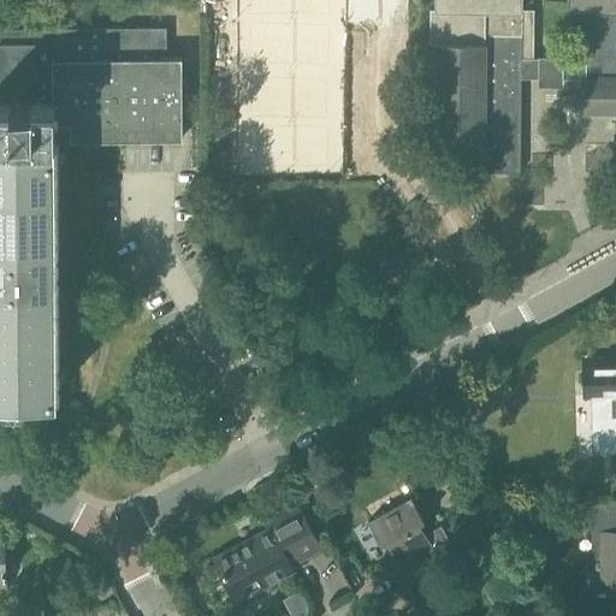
[(430,42),(434,42),(433,141),(478,141),(478,146),(483,146),(483,172),(520,172),(521,78),(538,78),(538,87),(563,87),(563,78),(584,78),(584,113),(615,112),(615,54),(615,39),(615,0),(566,0),(567,15),(585,16),(585,60),(533,60),(533,11),(521,11),(521,3),(522,3),(521,0),(433,0),(434,1),(434,9),(430,9),(430,18),(430,33),(430,42)]
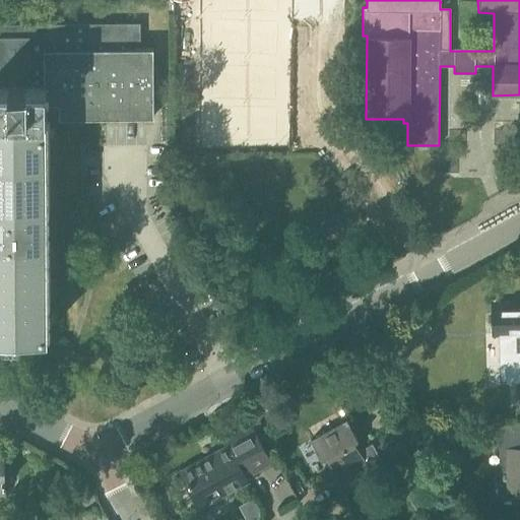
[(0,333),(2,334),(2,340),(20,340),(20,333),(47,333),(46,147),(46,103),(59,104),(59,118),(98,118),(151,118),(153,118),(152,49),(129,49),(129,42),(140,42),(140,22),(0,23),(0,333)]
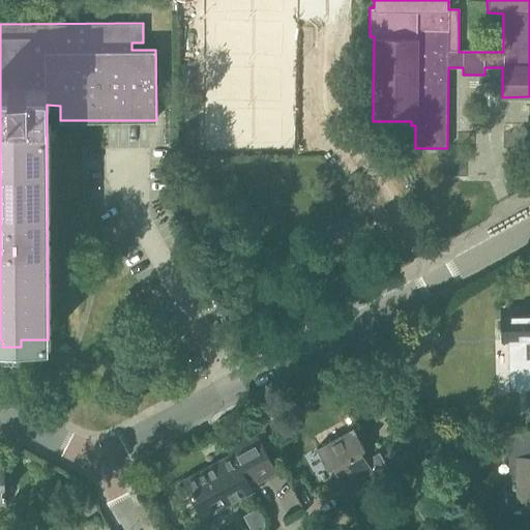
[(247,301),(239,288),(227,295),(234,308),(247,301)]
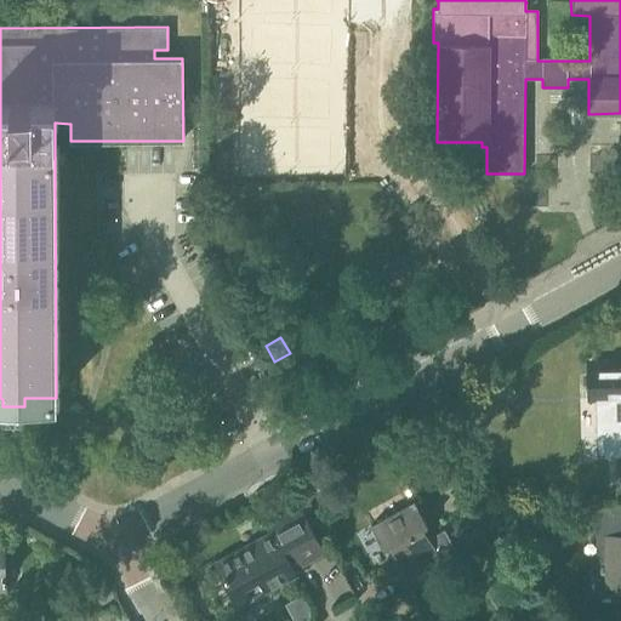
[(620,363),(588,364),(590,398),(620,397),(620,363)]
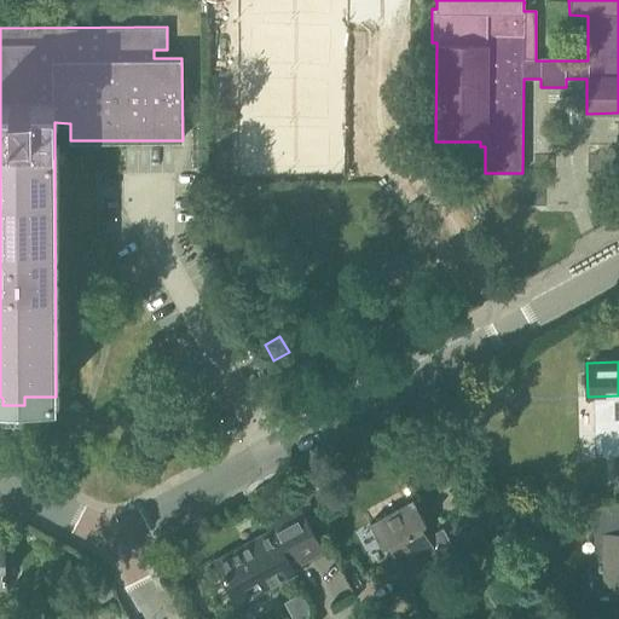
[(460,538),(451,543),(443,527),(428,536),(422,525),(426,522),(414,499),(369,524),(382,547),(387,544),(411,586),(445,567),(444,565),(460,557),(458,555),(467,550),(460,538)]
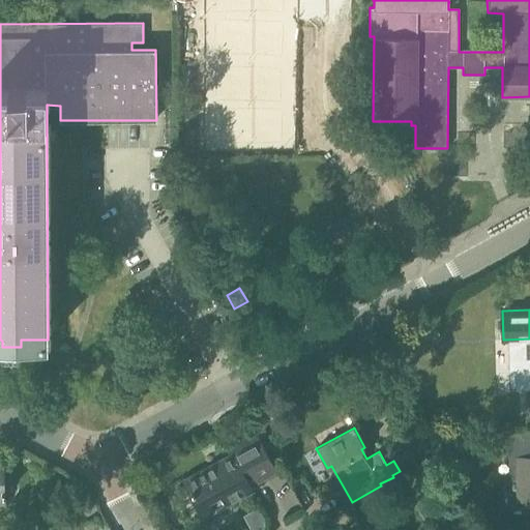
[(242,474),(249,470),(256,480),(275,469),(255,431),(240,439),(227,446),(231,455),(184,480),(203,516),(252,490),(242,474)]
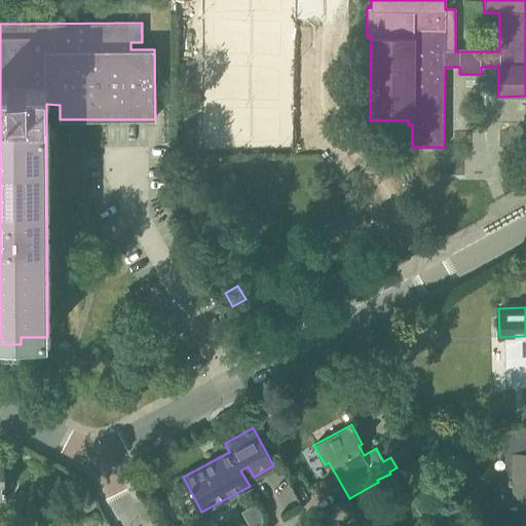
[(525,427),(503,428),(504,454),(512,454),(513,498),(512,498),(512,499),(525,498),(525,427)]
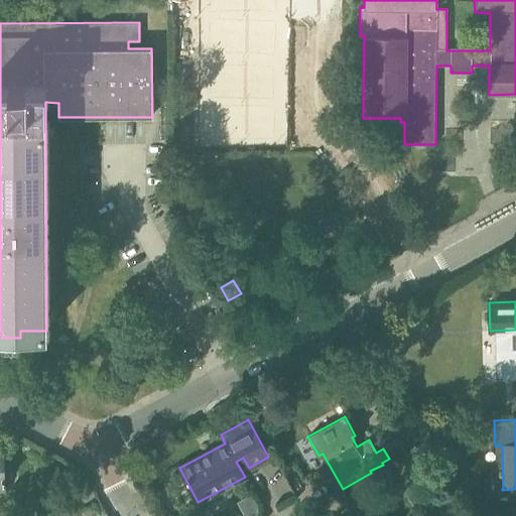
[(279,446),(273,433),(265,437),(271,450),(279,446)]
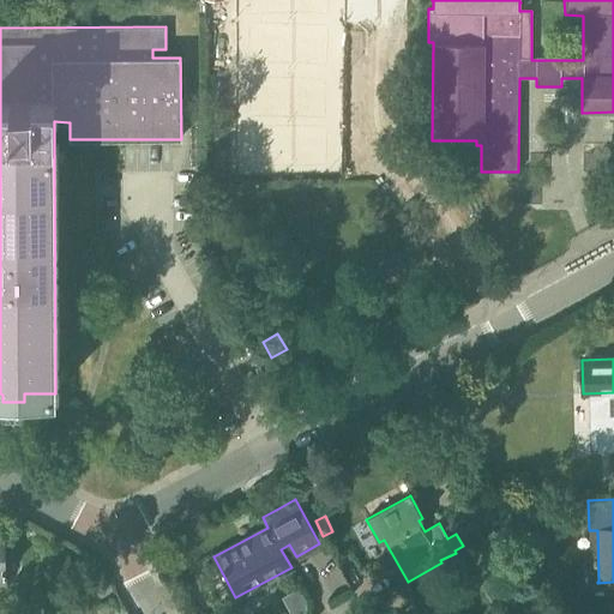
[(515,601),(510,593),(492,603),(497,611),(515,601)]
